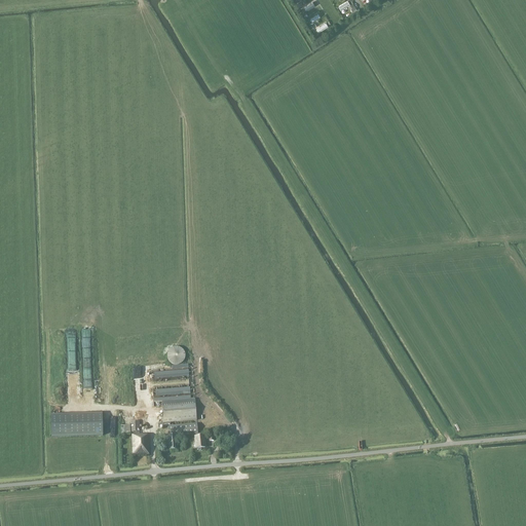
[(347,0),(340,5),(343,10),(352,4),(349,0),(347,0)]
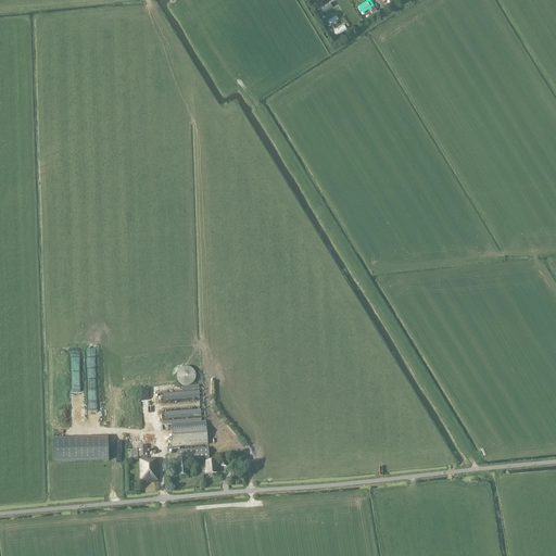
[(325,11),(336,4),(333,1),(323,8),(325,11)]
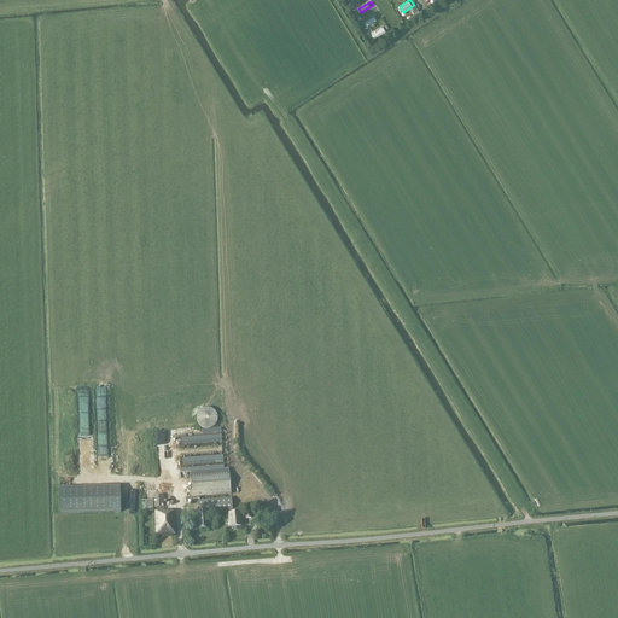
[(373,33),(377,38),(389,30),(385,25),(373,33)]
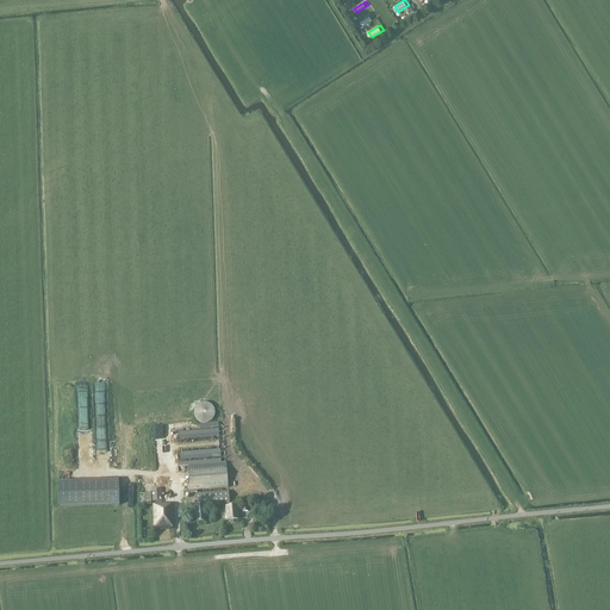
[(215,415),(215,412),(215,410),(213,409),(212,406),(211,405),(210,404),(209,403),(206,403),(205,402),(203,402),(200,403),(198,404),(197,405),(195,406),(194,409),(193,410),(193,412),(193,415),(194,416),(194,418),(195,419),(197,421),(199,422),(200,423),(203,423),(205,423),(207,423),(209,422),(211,421),(212,419),(213,417),(215,415)]
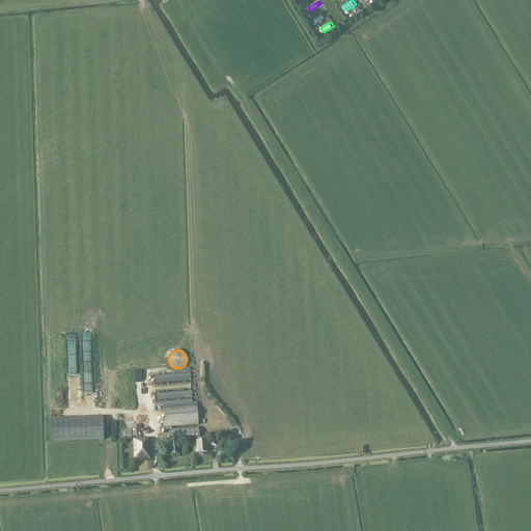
[(172,430),(172,427),(198,425),(197,402),(163,406),(165,431),(172,430)]
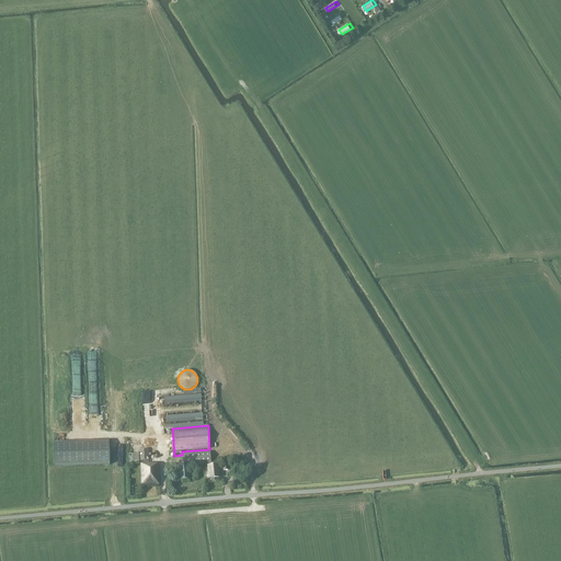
[(104,444),(50,446),(52,468),(105,466),(104,444)]
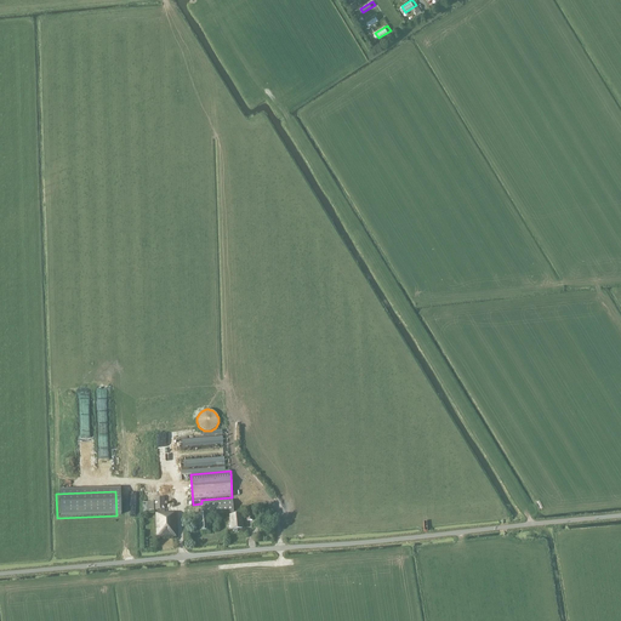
[(154,499),(155,502),(155,510),(155,513),(167,513),(167,506),(164,506),(164,497),(154,499)]
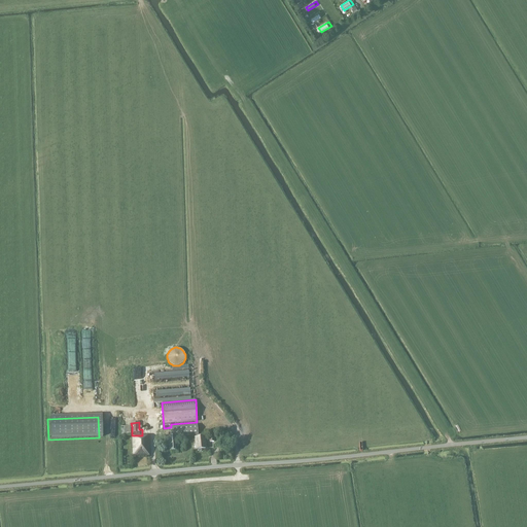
[(168,427),(169,437),(176,437),(197,435),(198,435),(198,425),(171,427),(168,427)]
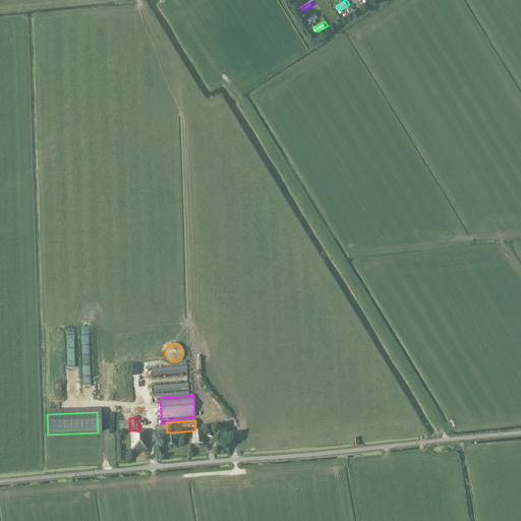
[(130,427),(130,421),(119,422),(119,431),(130,430),(130,427)]
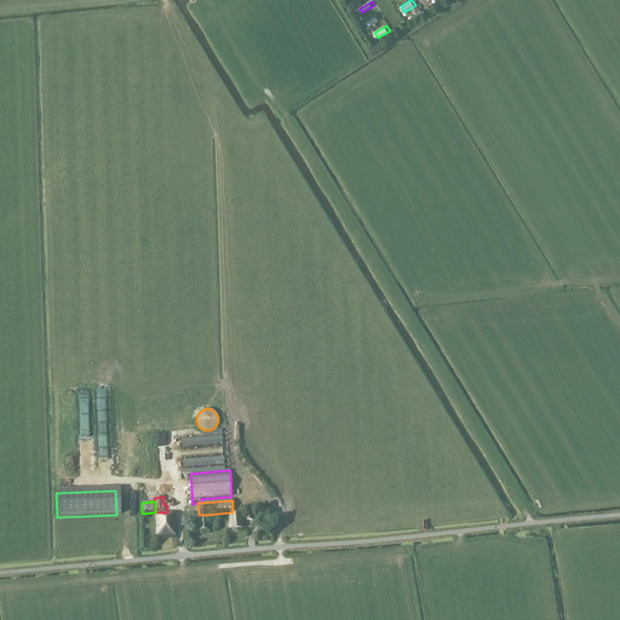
[(155,512),(156,538),(176,537),(174,512),(167,512),(155,512)]
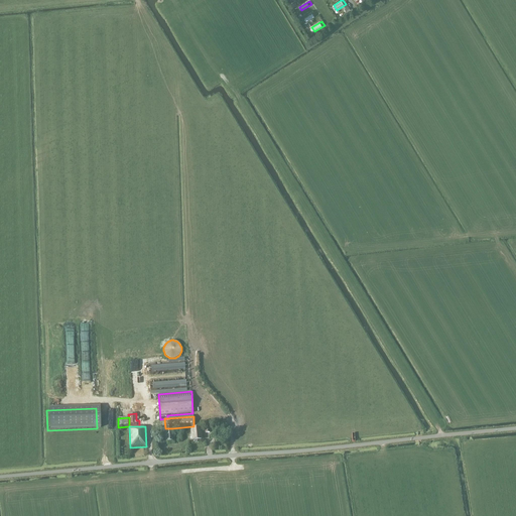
[(198,428),(192,428),(191,428),(192,435),(191,436),(191,440),(194,440),(194,441),(195,442),(197,442),(198,441),(198,440),(202,439),(201,427),(198,428)]
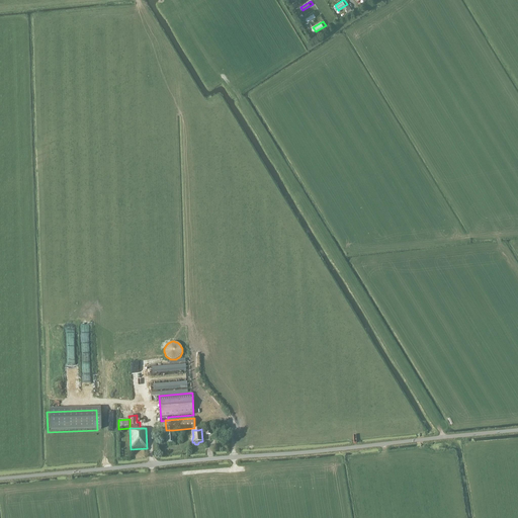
[(173,430),(166,430),(166,443),(174,442),(173,430)]
